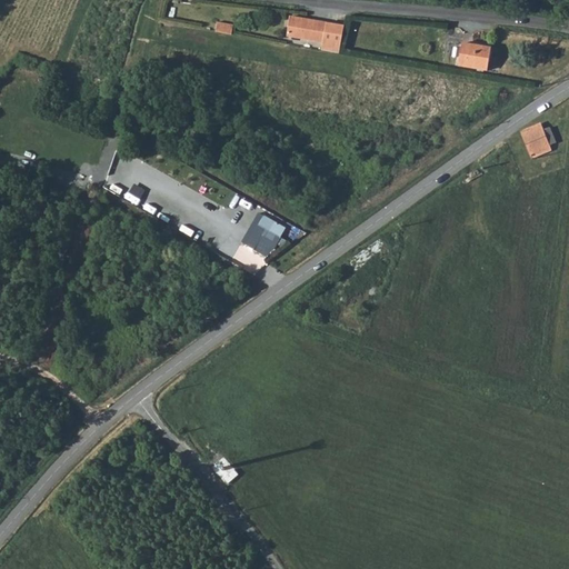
[(301,39),(308,40),(321,42),(321,50),(337,53),(342,27),(288,17),(285,36),(301,39)]
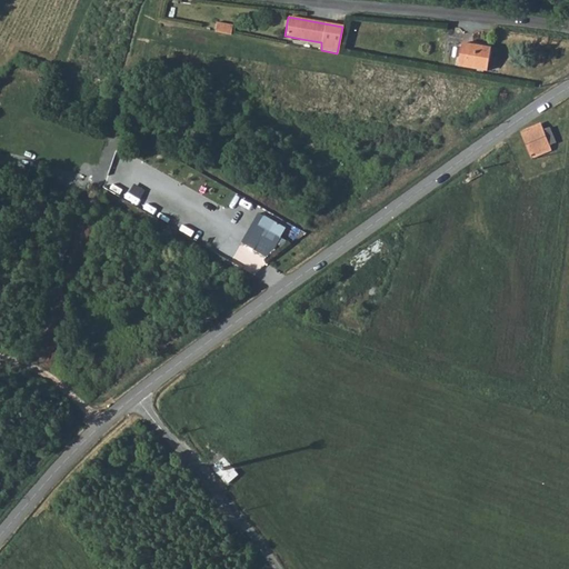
[(213,21),(211,31),(228,33),(230,25),(213,21)]
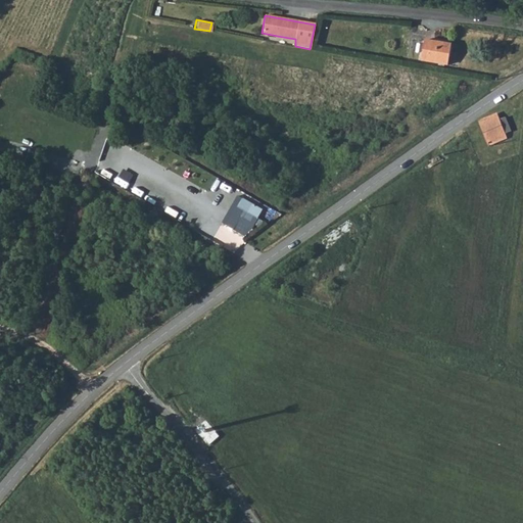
[(447,64),(450,44),(423,40),(420,60),(447,64)]
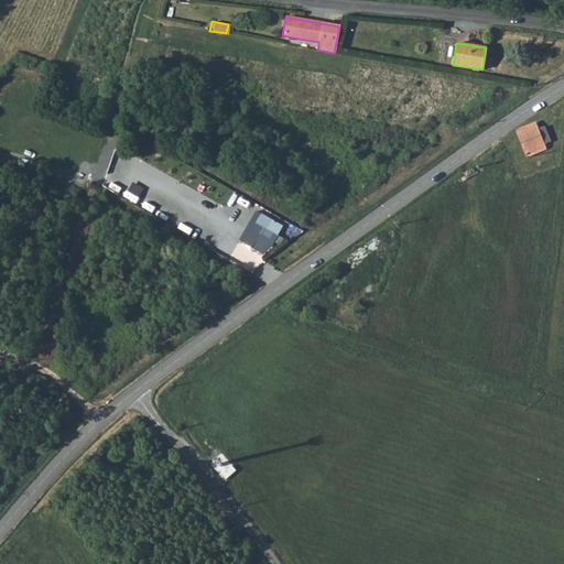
[(537,123),(516,132),(525,158),(548,149),(544,142),(551,140),(544,127),(539,129),(537,123)]
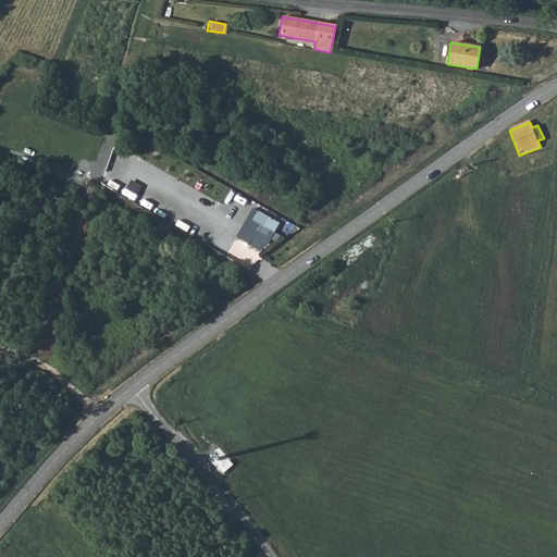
[(243,240),(267,252),(282,221),(258,209),(243,240)]
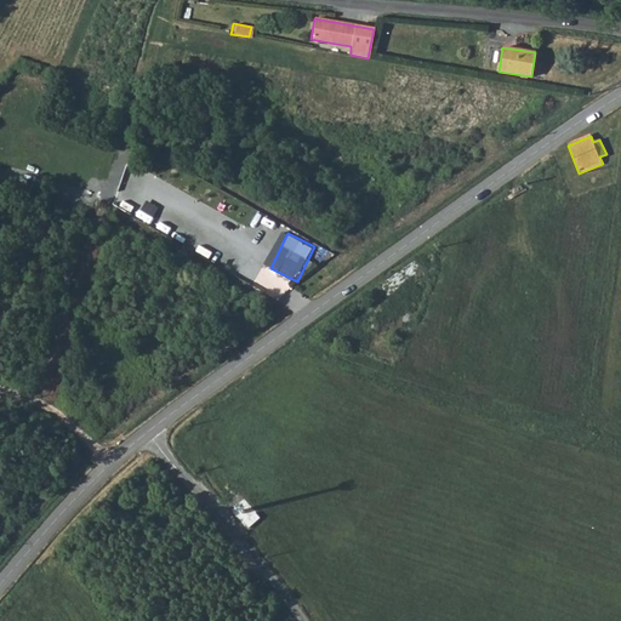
All buildings are outlined.
